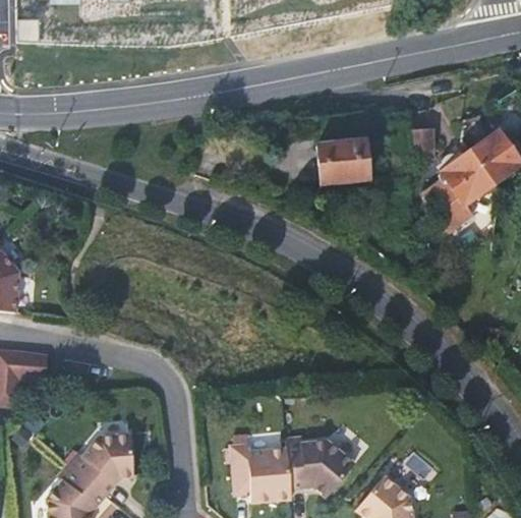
[(469,140),(486,133),(478,113),(461,120),(469,140)]
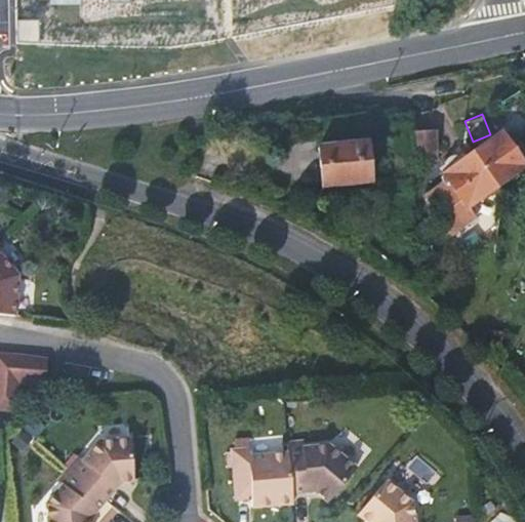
[(499,129),(472,150),(495,183),(521,164),(522,160),(520,156),(523,153),(511,136),(507,139),(499,129)]
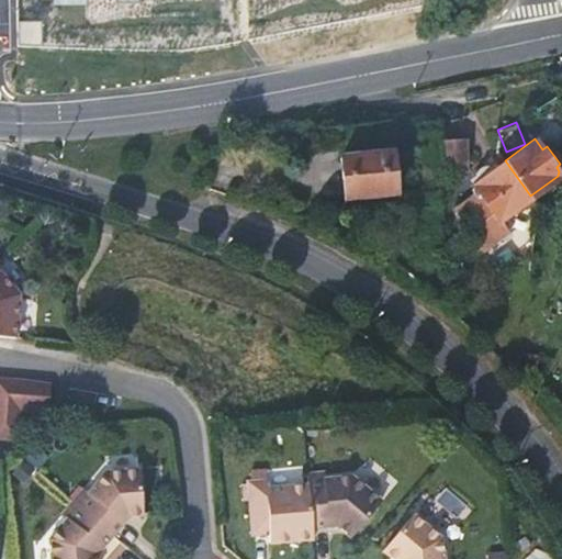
[(462,145),(440,145),(441,176),(463,176),(462,145)]
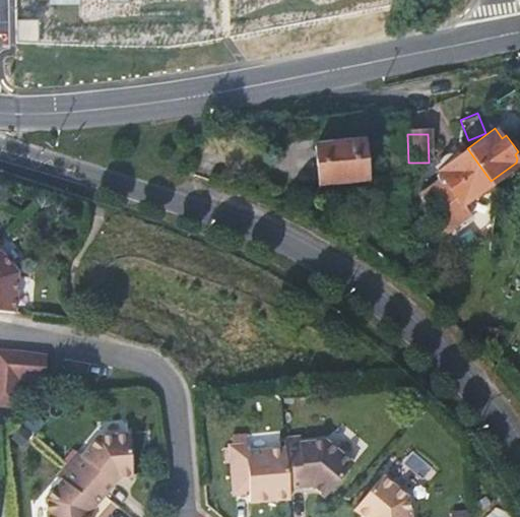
[(361,139),(314,144),(318,181),(366,177),(361,139)]
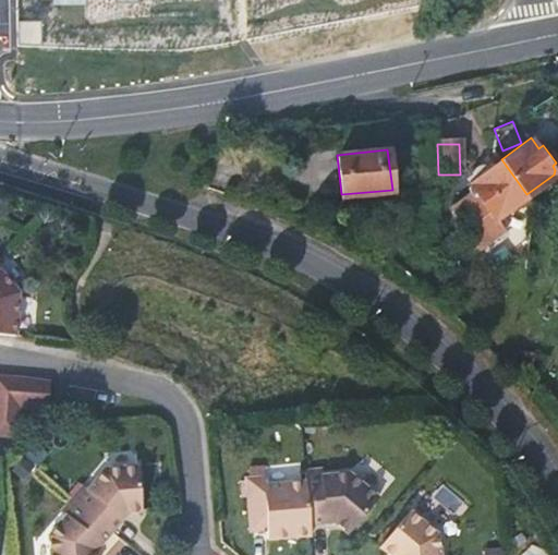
[(497,217),(526,194),(501,159),(478,177),(474,170),(470,172),(471,181),(470,183),(469,189),(474,195),(458,209),(484,243),(507,227),(497,217)]
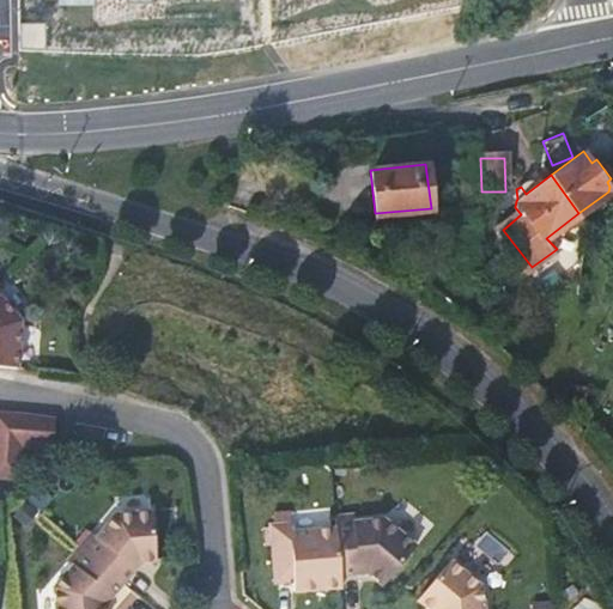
[(0,326),(22,318),(0,293),(0,326)]
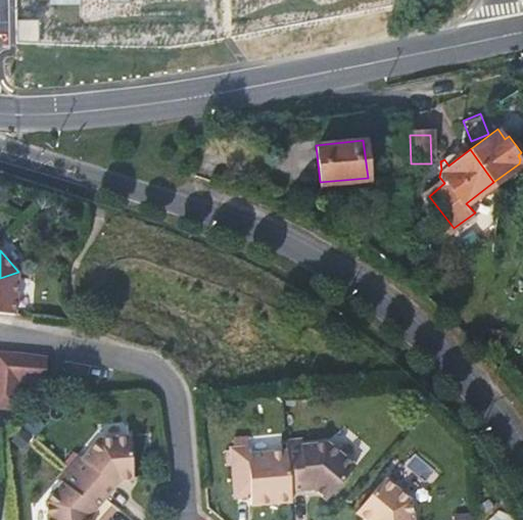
[(0,311),(15,313),(18,272),(0,278),(0,311)]
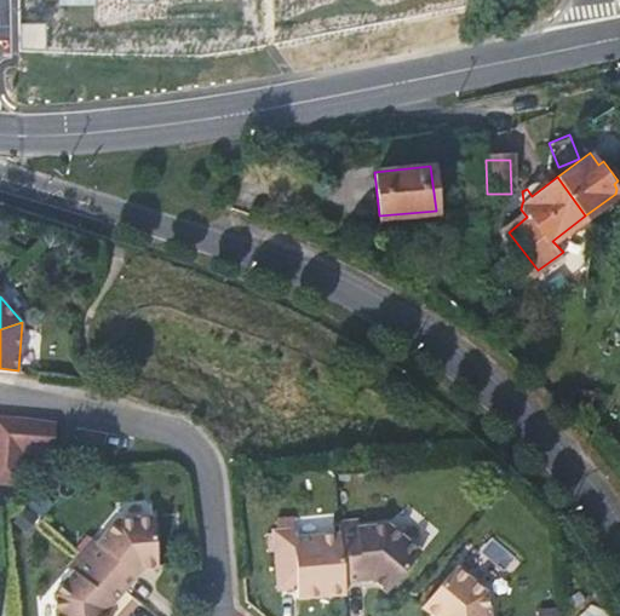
[(0,414),(0,481),(22,483),(24,450),(55,453),(56,424),(27,416),(0,414)]
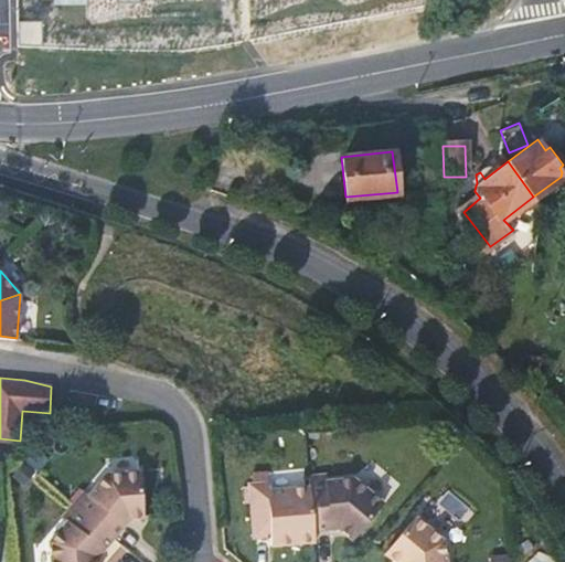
[(38,447),(27,459),(36,467),(46,456),(38,447)]
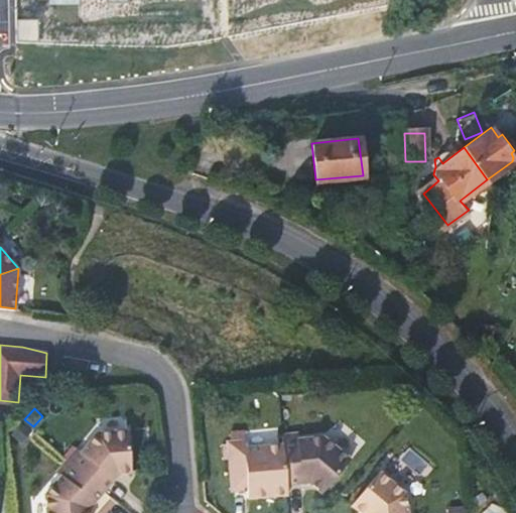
[(31,429),(20,420),(11,432),(22,441),(31,429)]
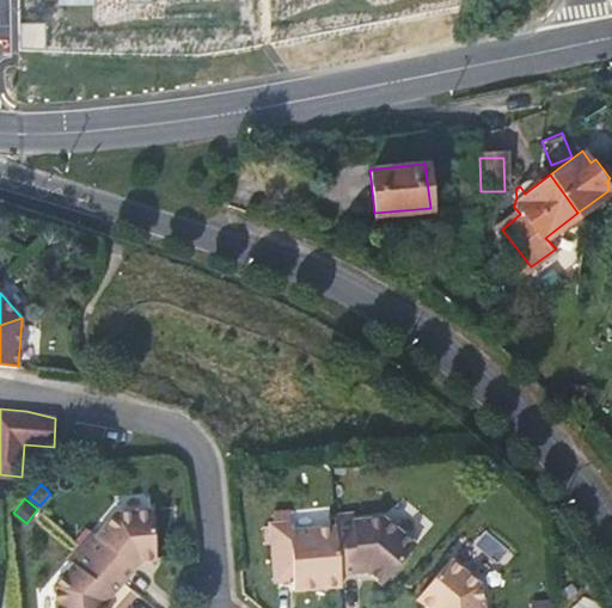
[(158,560),(154,510),(117,513),(99,535),(95,530),(81,545),(126,582),(144,562),(158,560)]
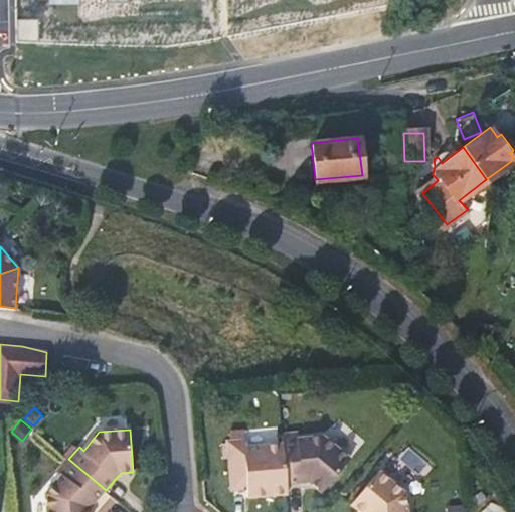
[(350,458),(323,435),(299,437),(298,432),(283,433),(283,442),(287,482),(310,480),(322,490),(350,458)]
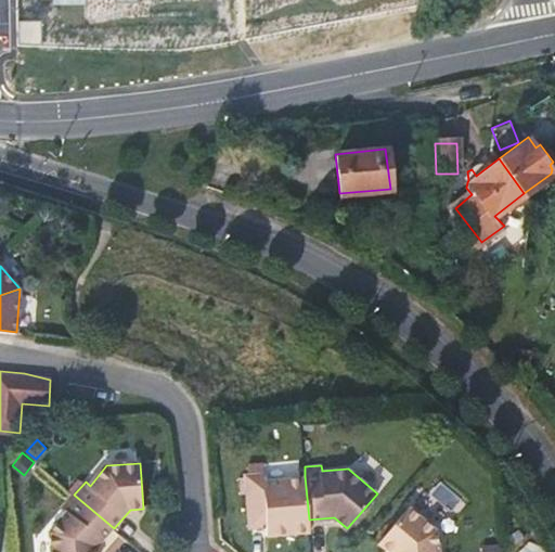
[(309,520),(305,476),(265,480),(263,472),(245,473),(247,506),(266,505),(267,525),(268,535),(310,530),(309,520)]
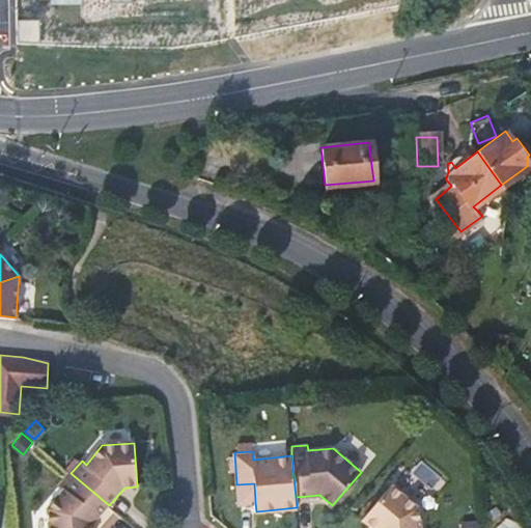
[(109,505),(71,473),(60,485),(65,490),(49,508),(50,527),(93,527),(94,523),(109,505)]
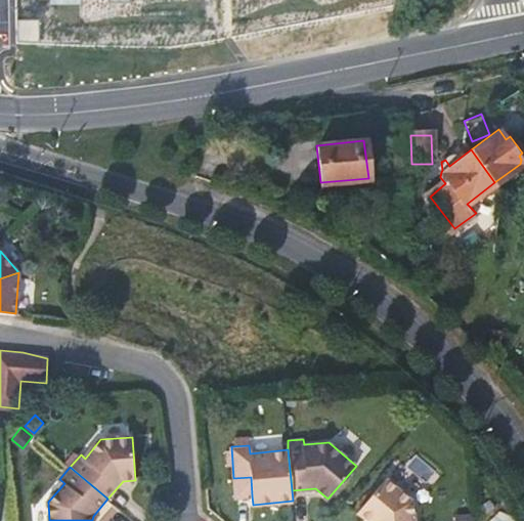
[(251,477),(233,478),(235,496),(252,495),(251,477)]
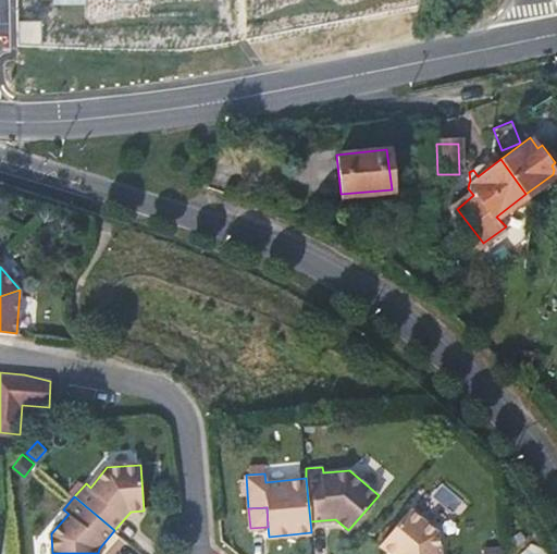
[(441,553),(441,532),(411,507),(380,543),(392,553),(441,553)]
